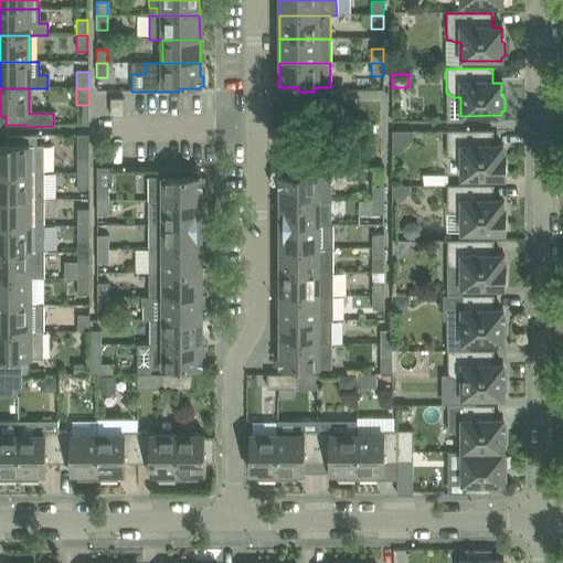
[(123,118),(123,99),(109,99),(109,118),(123,118)]
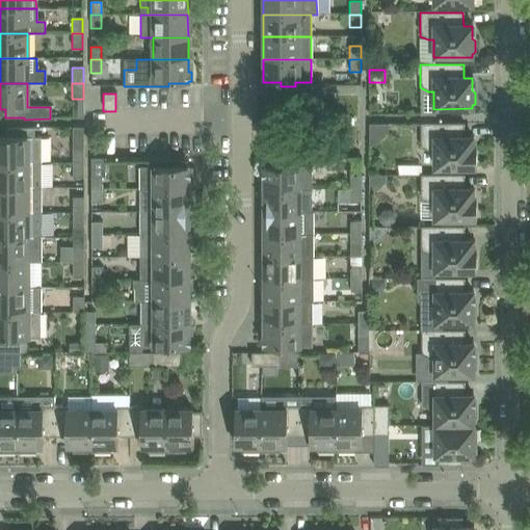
[(385,124),(368,124),(368,141),(368,143),(377,143),(388,132),(388,124),(385,124)]
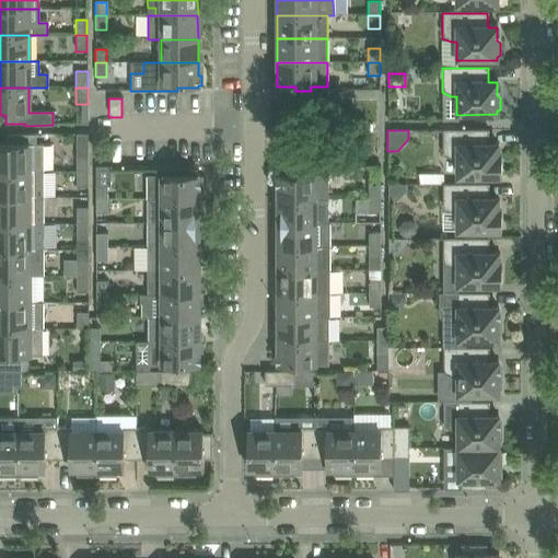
[(442,130),(442,152),(442,155),(451,159),(456,159),(456,177),(501,177),(501,155),(497,155),(497,144),(488,144),(488,130),(442,130)]
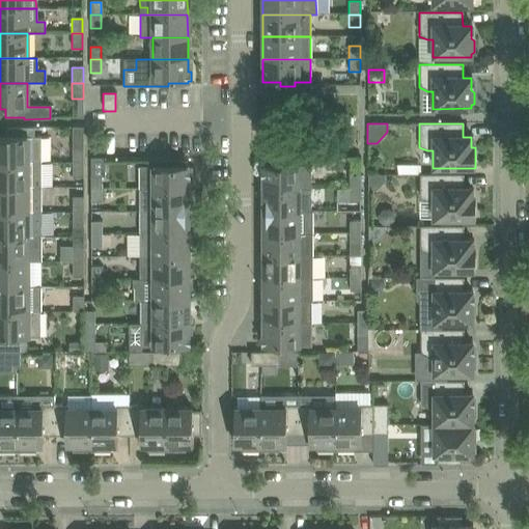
[(0,162),(40,163),(40,138),(33,138),(33,129),(5,129),(5,137),(0,137),(0,162)]
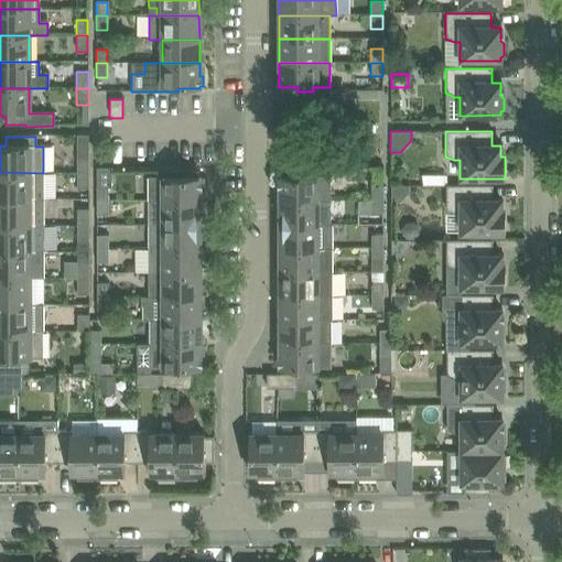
[(76,157),(76,173),(88,173),(88,157),(76,157)]
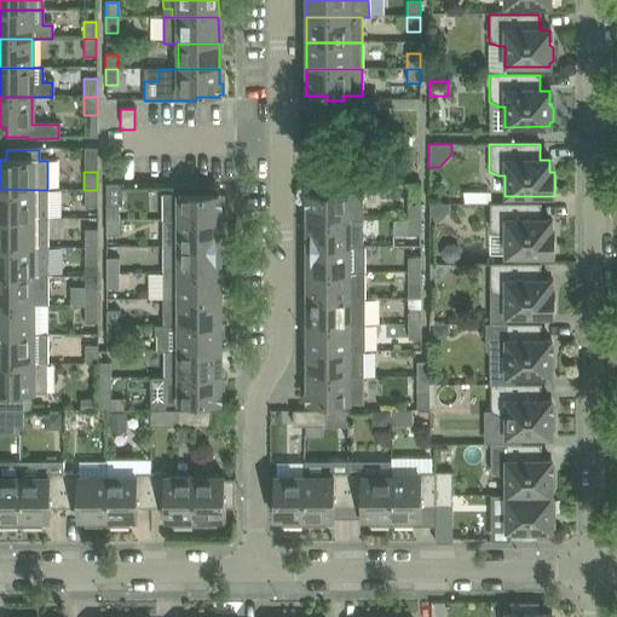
[(0,218),(47,219),(47,190),(0,189),(0,218)]
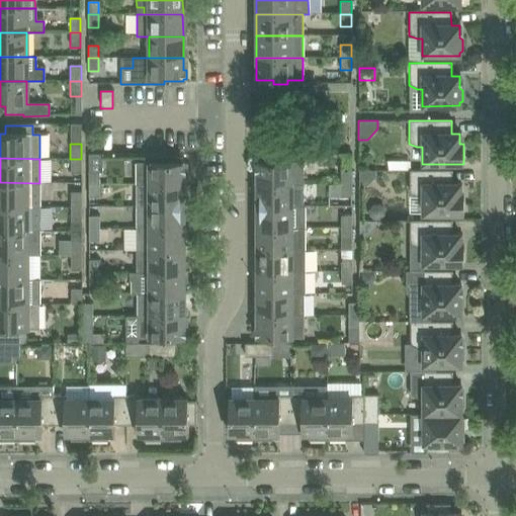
[(81,159),(70,159),(70,174),(81,174),(81,159)]
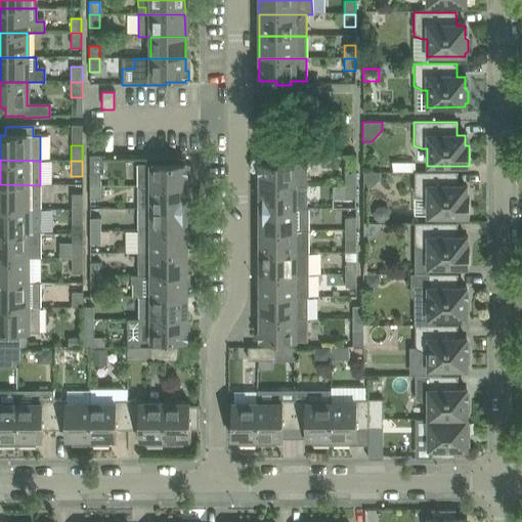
[(260,164),(260,187),(306,187),(306,164),(291,164),(291,161),(276,161),(276,164),(260,164)]
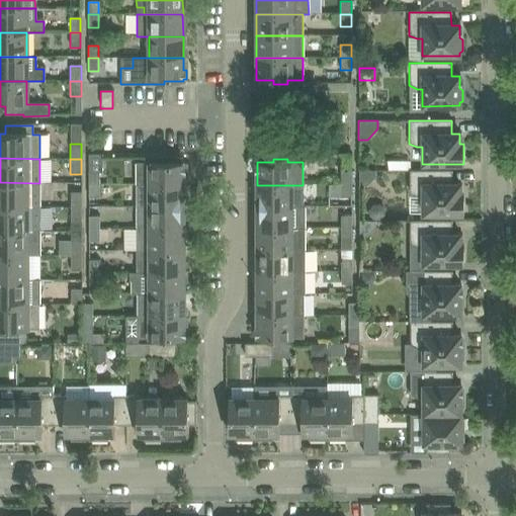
[(136,163),(136,185),(183,185),(183,174),(186,174),(186,165),(183,165),(183,163),(136,163)]
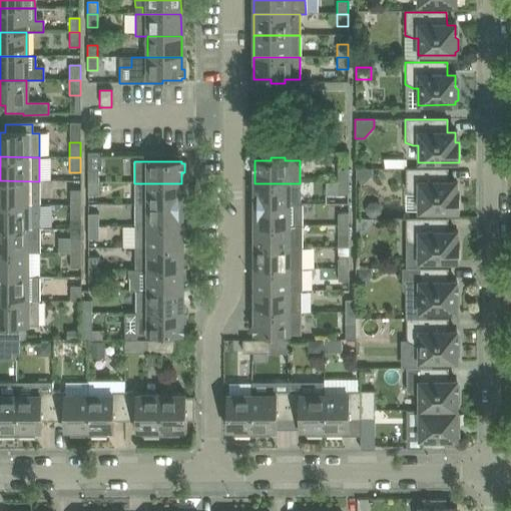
[(459,192),(455,192),(455,182),(447,182),(447,169),(405,169),(405,192),(413,195),(419,195),(419,212),(459,212),(459,192)]
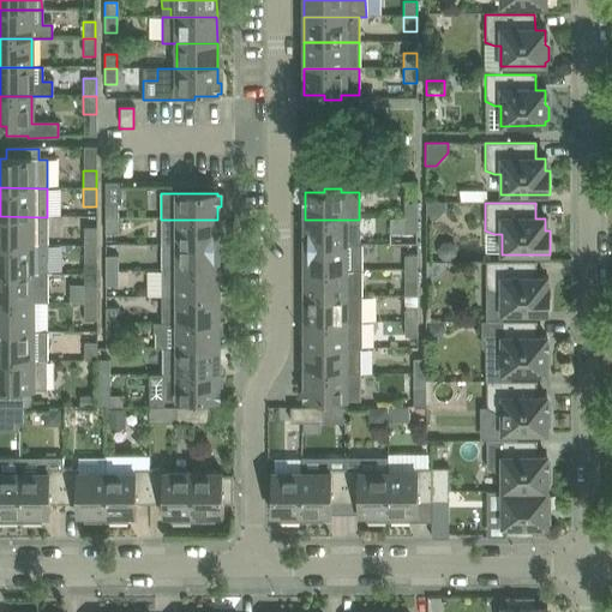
[(403,204),(403,220),(417,220),(417,204),(403,204)]
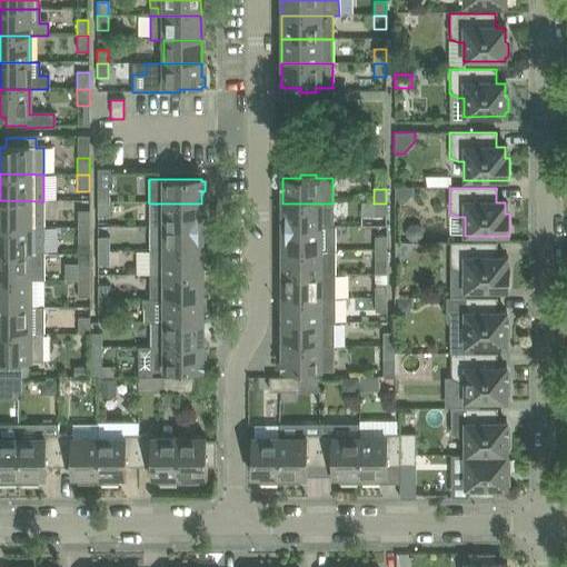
[(411,189),(394,189),(394,206),(400,206),(411,196),(411,189)]
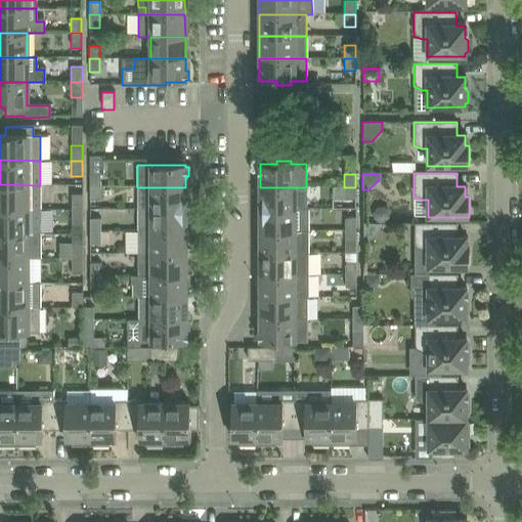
[(89,175),(89,187),(100,187),(100,175),(89,175)]
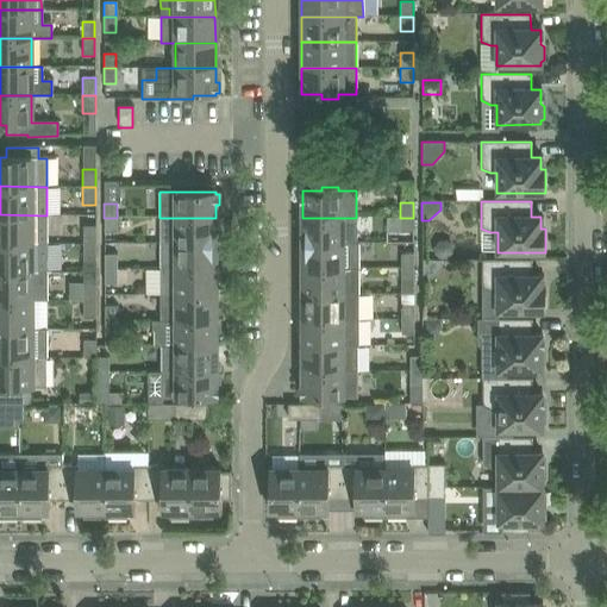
[(0,243),(47,244),(47,216),(0,214),(0,243)]
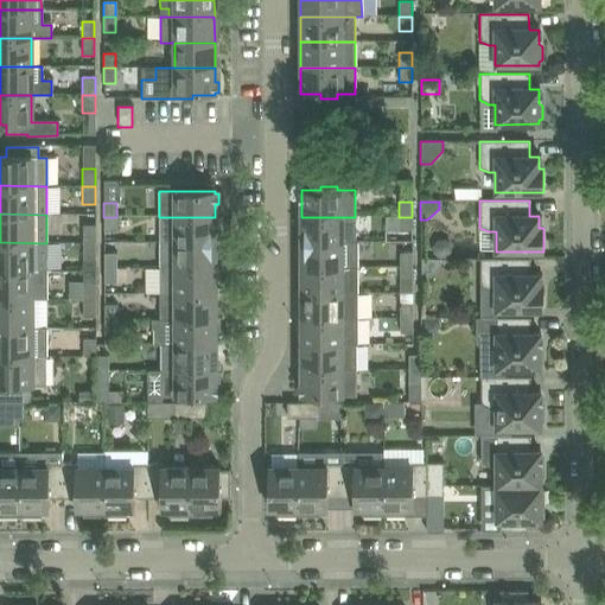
[(116,217),(103,217),(103,233),(116,233),(116,217)]
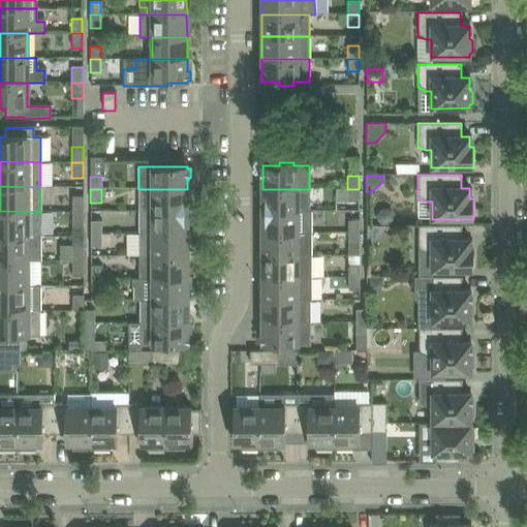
[(138,189),(138,212),(190,212),(191,202),(187,202),(187,189),(138,189)]
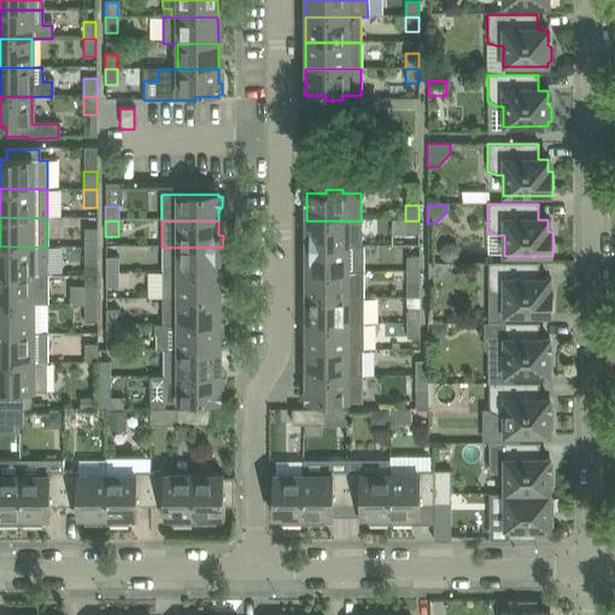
[(302,235),(302,247),(361,246),(361,221),(306,221),(306,235),(302,235)]
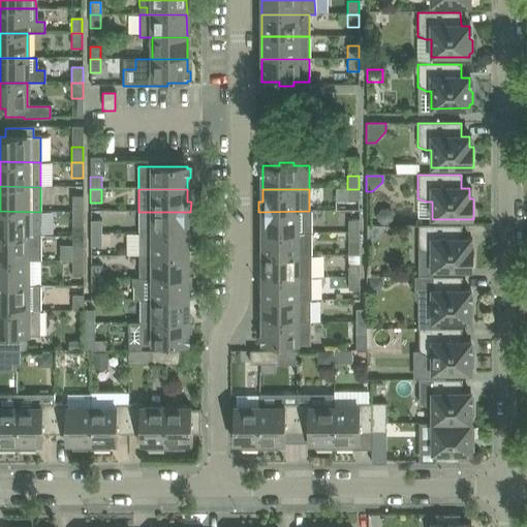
[(359,189),(347,189),(347,202),(359,202),(359,189)]
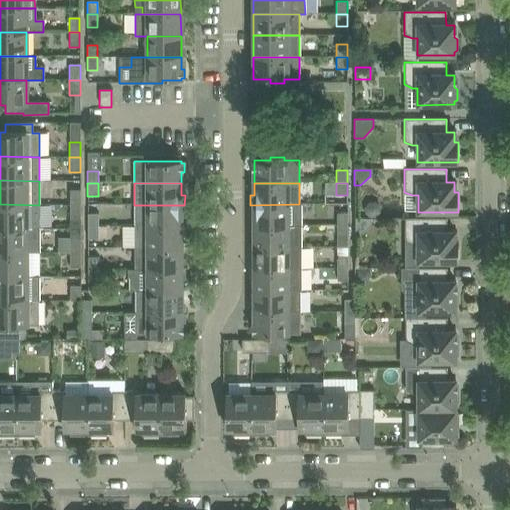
[(69,190),(69,205),(80,205),(80,190),(69,190)]
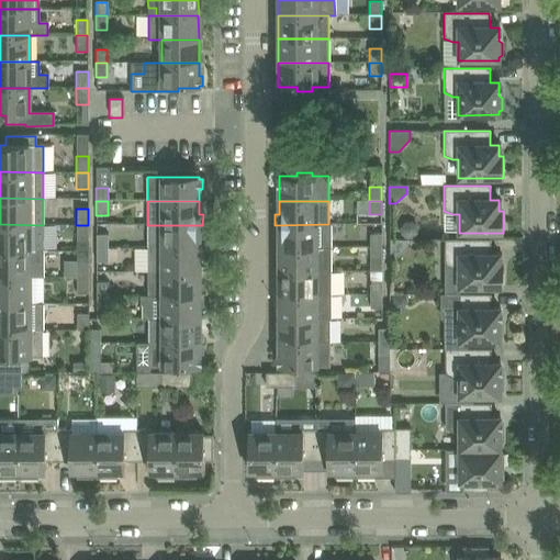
[(0,250),(43,252),(43,225),(0,224),(0,250)]
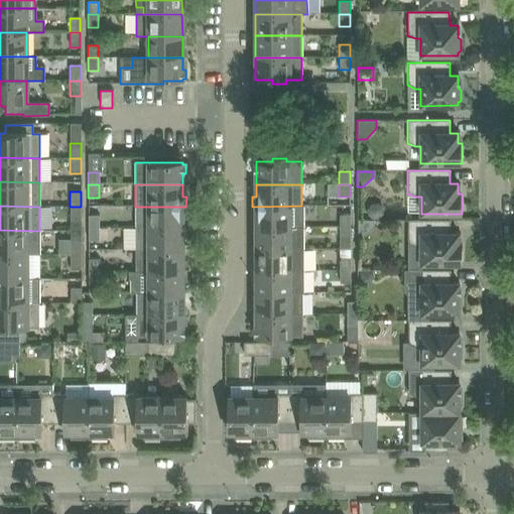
[(256,217),(256,228),(303,228),(303,206),(301,206),(252,207),(252,217),(256,217)]
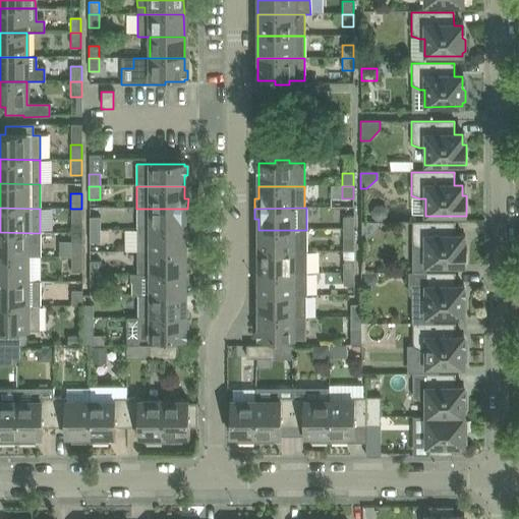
[(81,209),(70,209),(70,224),(81,224),(81,209)]
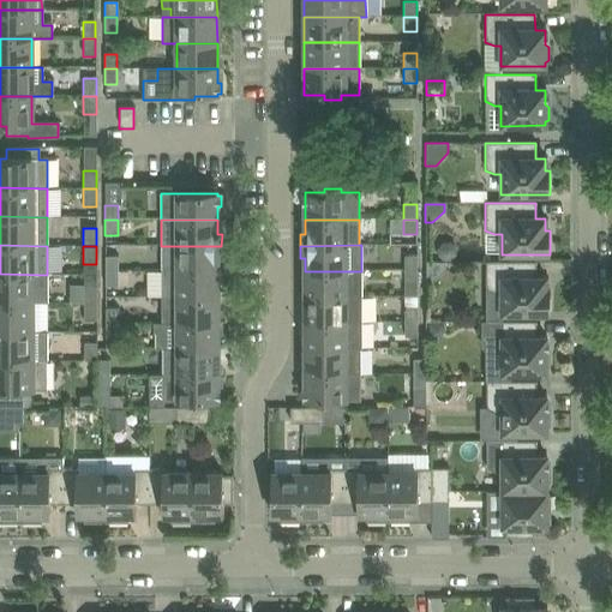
[(161,246),(161,271),(217,271),(217,258),(221,258),(221,246),(161,246)]
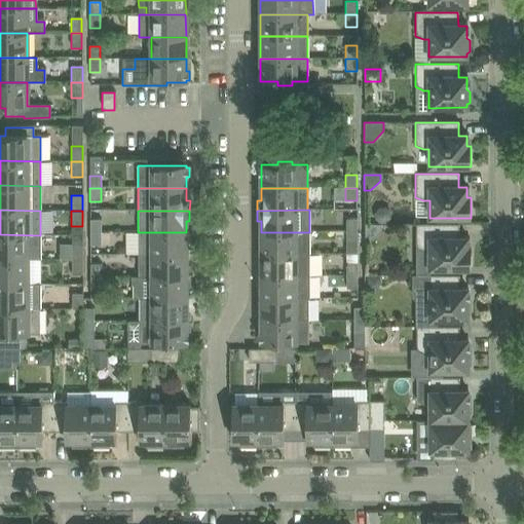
[(89,220),(89,232),(101,232),(101,220),(89,220)]
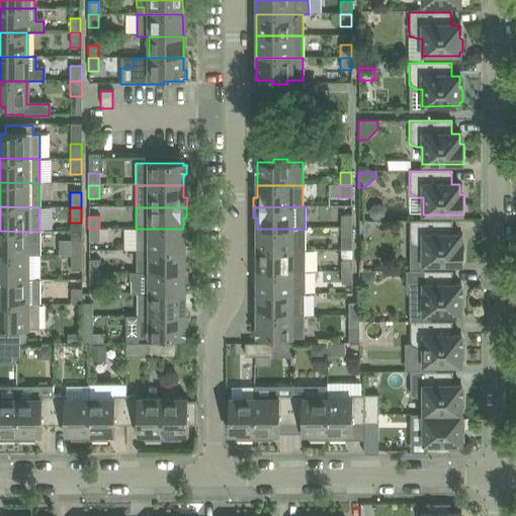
[(340,217),(340,229),(351,229),(351,217),(340,217)]
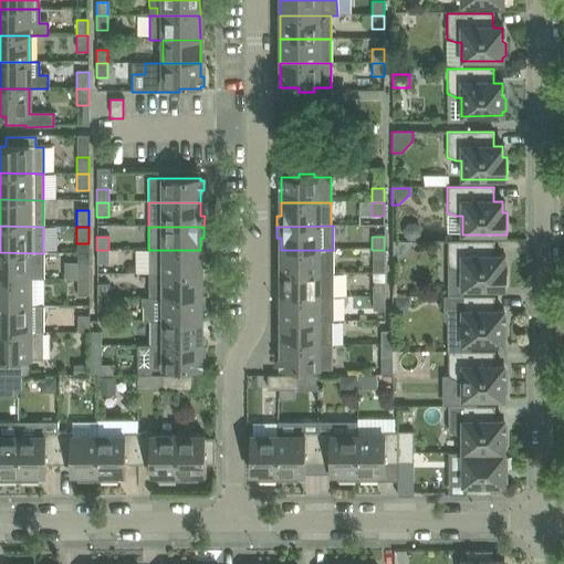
[(507,268),(502,268),(502,257),(493,257),(493,242),(447,242),(447,267),(456,271),(462,271),(462,290),(507,290),(507,268)]
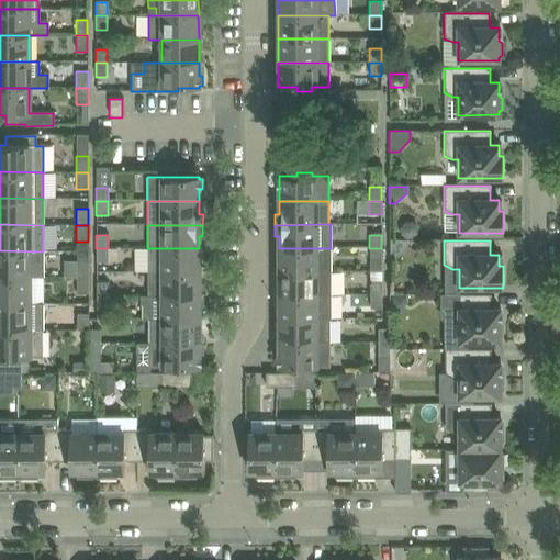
[(406,242),(390,242),(390,258),(396,258),(406,248),(406,242)]
